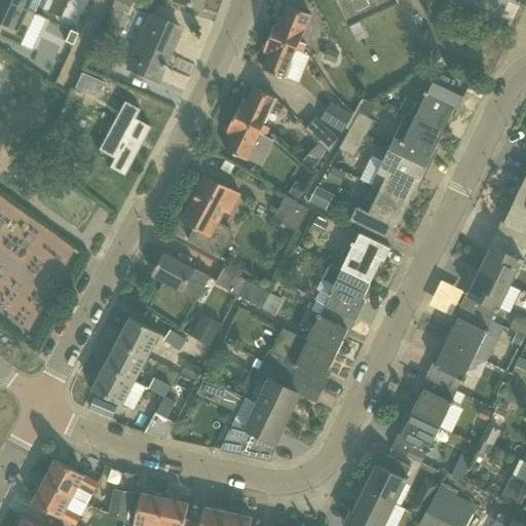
[(14,31),(25,10),(2,0),(0,0),(0,37),(9,42),(14,31)]
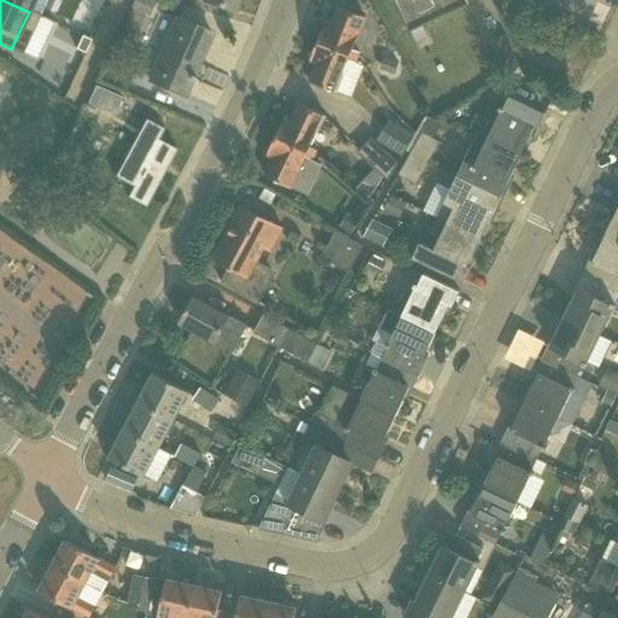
[(3,0),(29,12),(34,0),(3,0)]
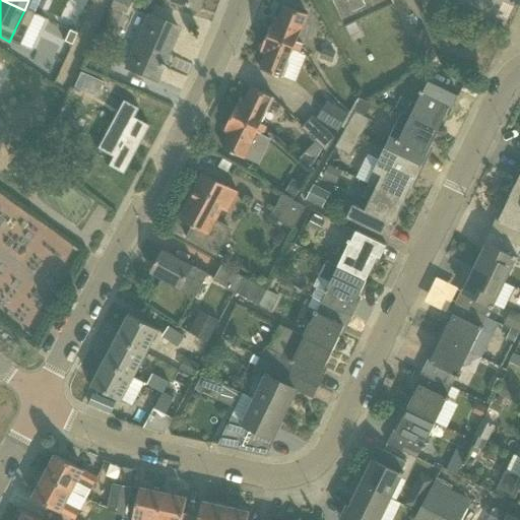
[(125,14),(131,1),(128,0),(113,0),(110,7),(125,14)]
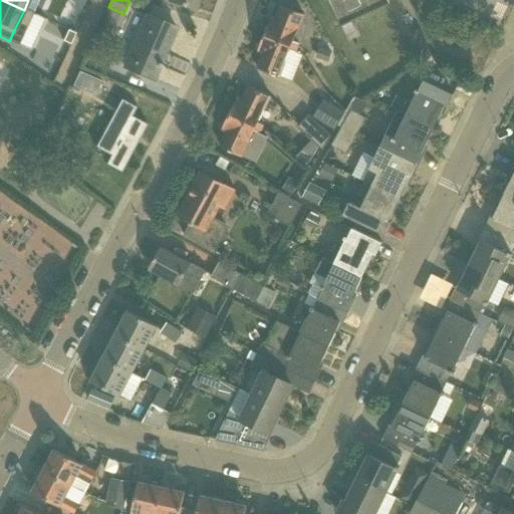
[(168,0),(196,9),(198,0),(168,0)]
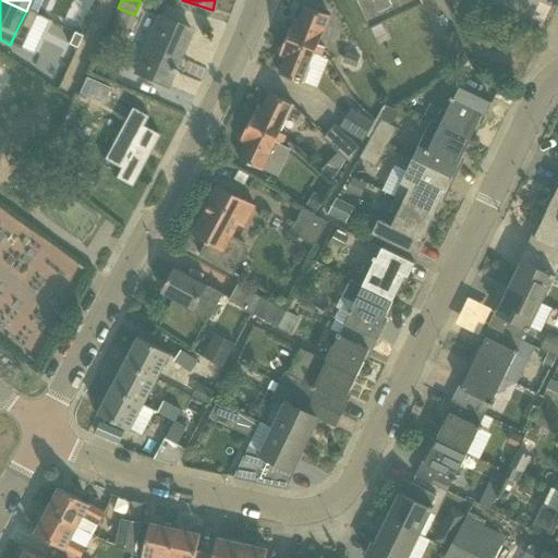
[(356,0),(370,27),(371,29),(385,22),(422,4),(419,0),(356,0)]
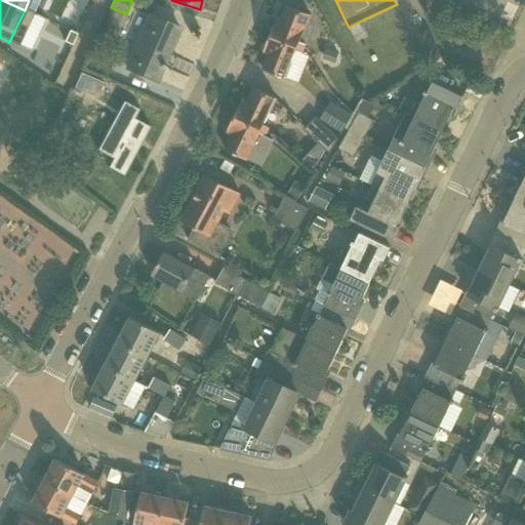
[(300,42),(311,15),(288,6),(282,21),(278,19),(279,18),(277,17),(270,36),(304,49),(306,44),(300,42)]
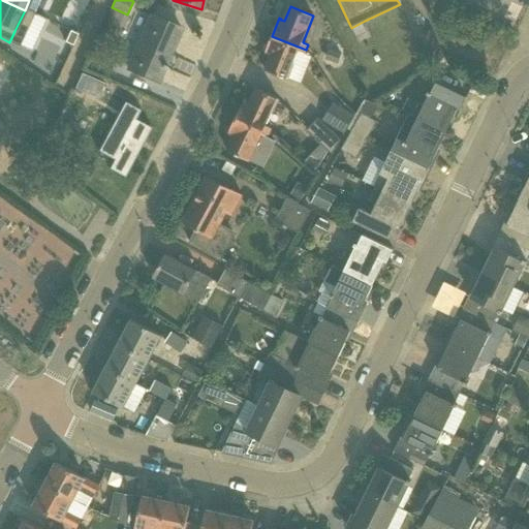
[(181,29),(151,16),(127,68),(158,82),(164,68),(166,69),(167,67),(165,66),(181,29)]
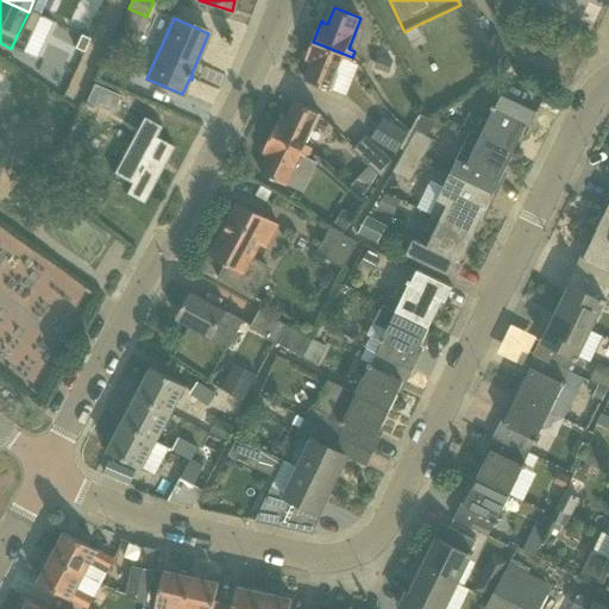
[(495,71),(506,69),(513,64),(498,33),(483,41),(495,71)]
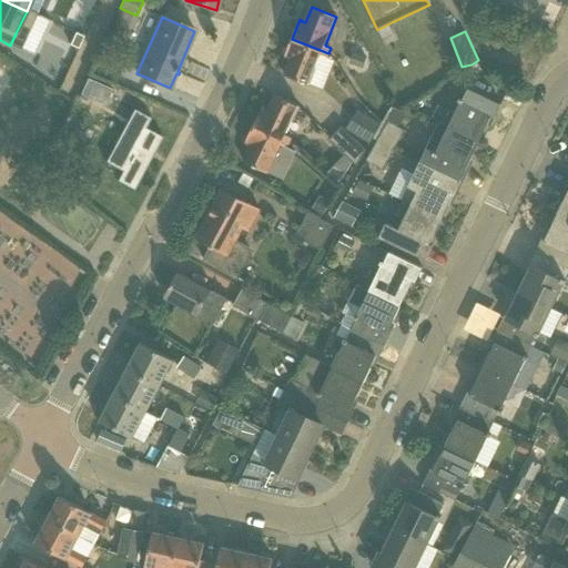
[(78,49),(83,37),(74,33),(70,46),(78,49)]
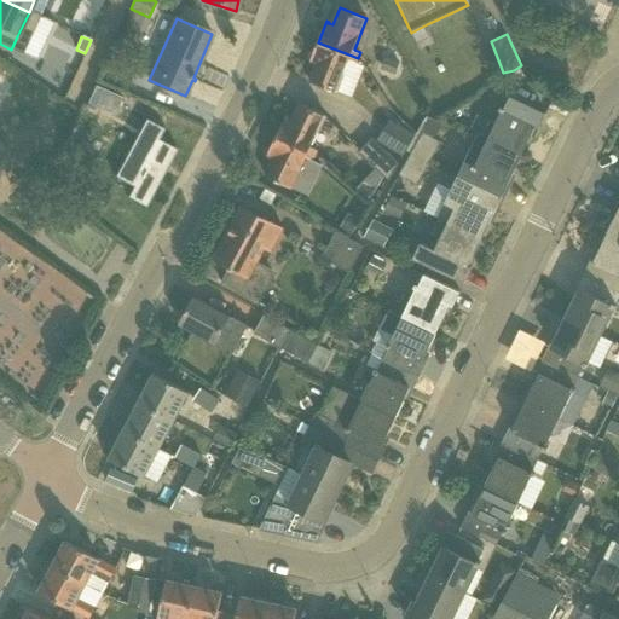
[(310,82),(336,92),(350,61),(356,63),(358,58),(318,42),(310,63),(312,64),(312,63),(317,65),(310,82)]
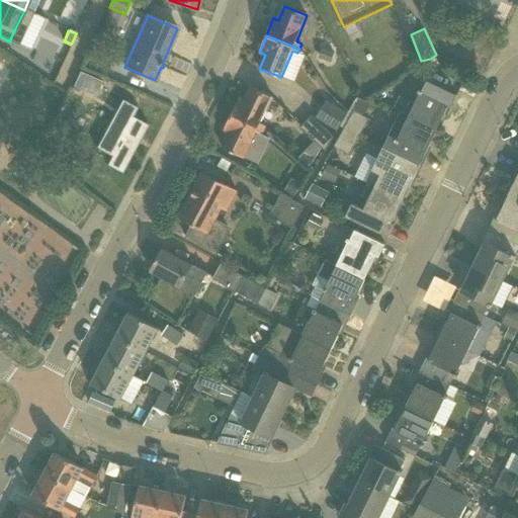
[(323,49),(319,59),(330,64),(335,53),(323,49)]
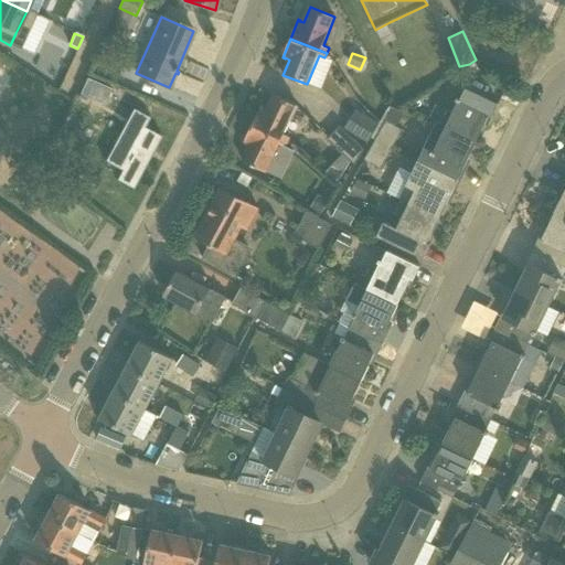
[(458,100),(452,113),(448,109),(440,124),(477,141),(489,117),(492,118),(499,104),(466,88),(461,98),(458,96),(456,100),(458,100)]
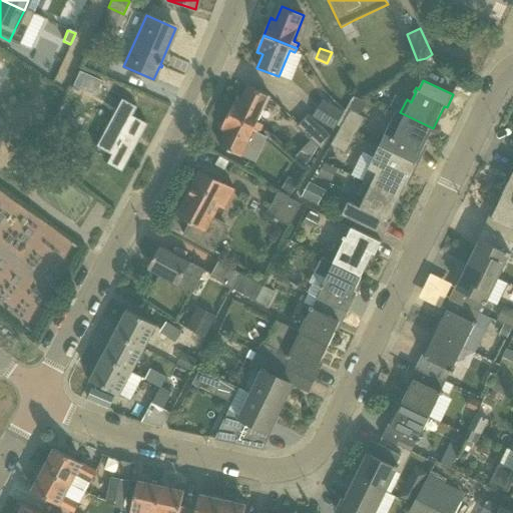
[(259,121),(271,96),(248,86),(242,100),(238,98),(238,97),(237,96),(229,113),(262,129),(264,123),(259,121)]
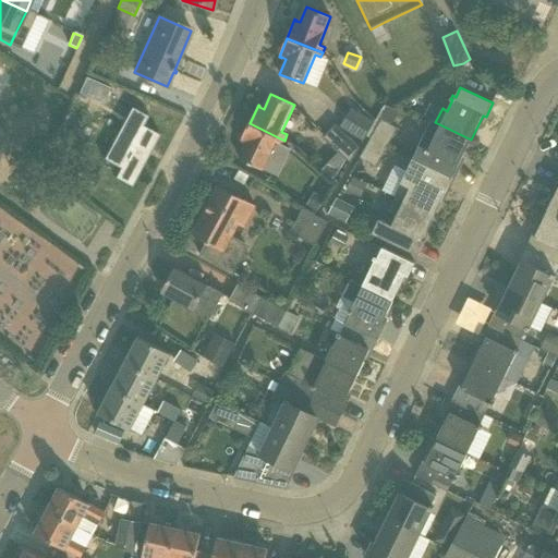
[(112,178),(129,186),(157,134),(140,125),(145,116),(129,106),(100,158),(117,168),(112,178)]
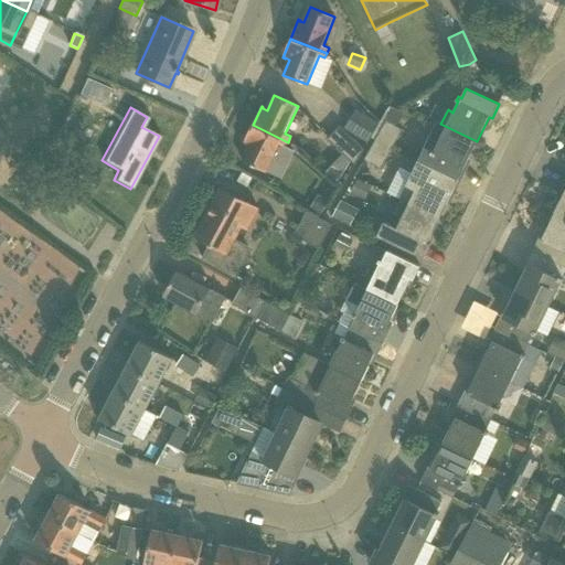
[(397,126),(404,115),(393,108),(386,119),(397,126)]
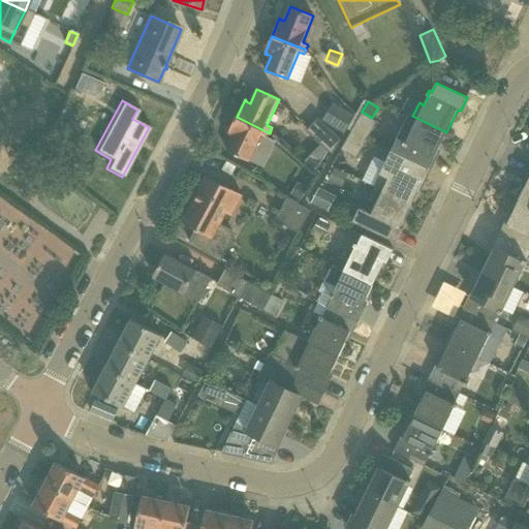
[(322,120),(345,133),(354,116),(333,102),(322,120)]
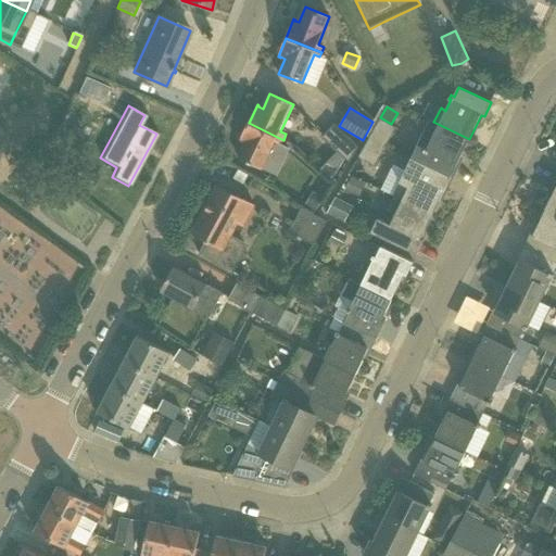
[(380,118),(369,138),(386,147),(396,128),(380,118)]
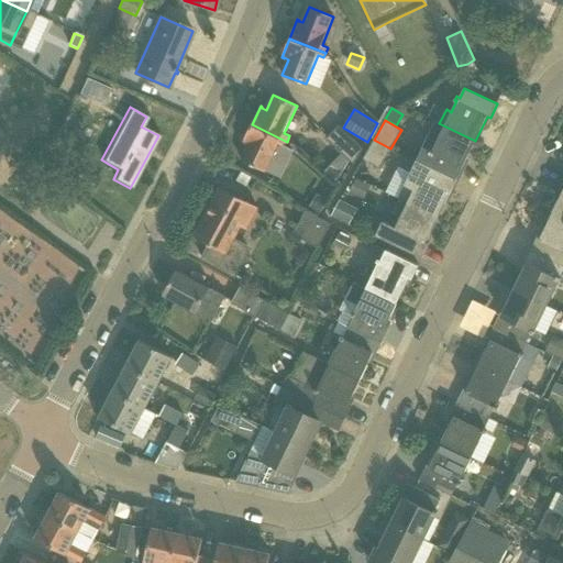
[(475,141),(439,123),(434,121),(416,161),(460,181),(466,167),(463,166),(475,141)]
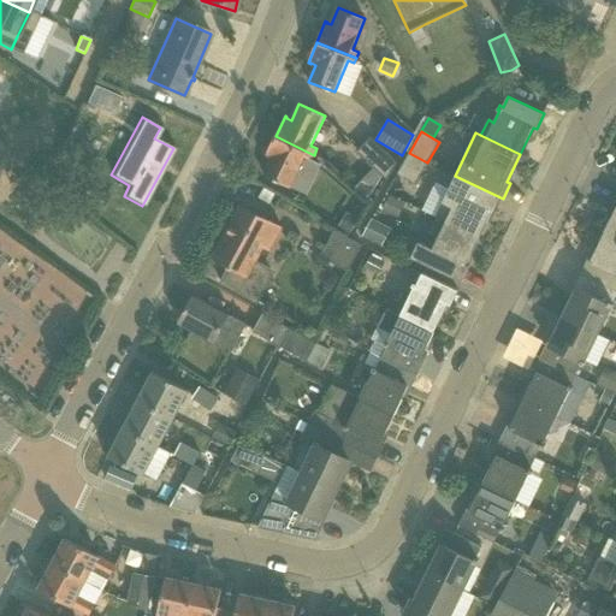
[(265,176),(290,188),(306,157),(312,159),(314,155),(276,136),(266,157),(267,158),(267,157),(268,158),(272,159),(265,176)]
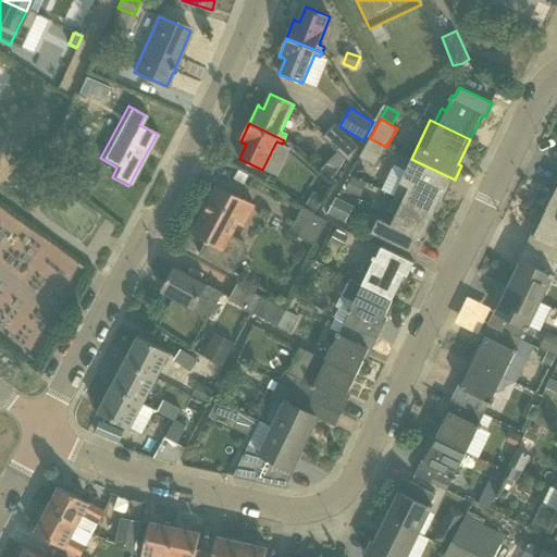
[(323,137),(349,162),(350,162),(359,148),(335,125),(323,137)]
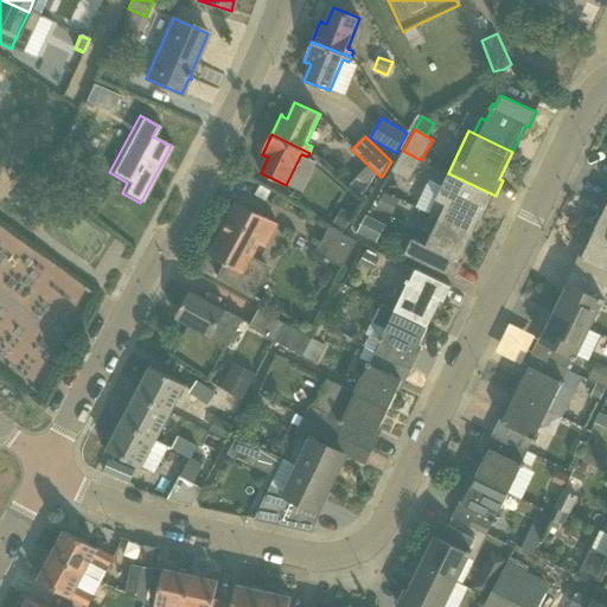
[(409,181),(421,160),(403,151),(391,171),(409,181)]
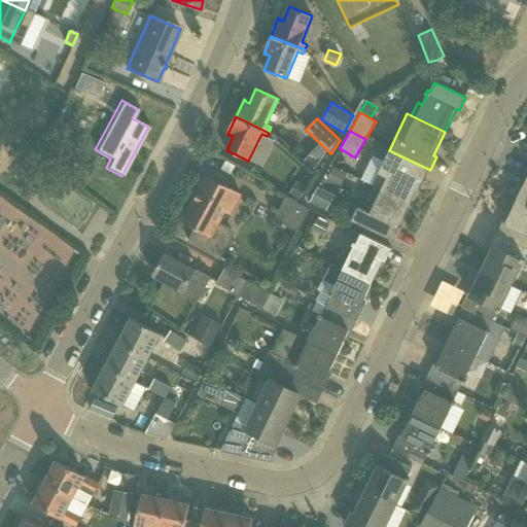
[(389,150),(378,173),(373,184),(375,185),(375,186),(411,203),(422,180),(424,181),(430,170),(389,150)]
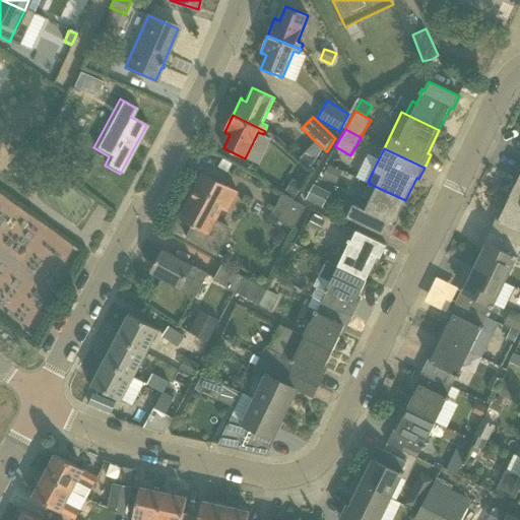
[(330,166),(323,178),(335,185),(342,173),(330,166)]
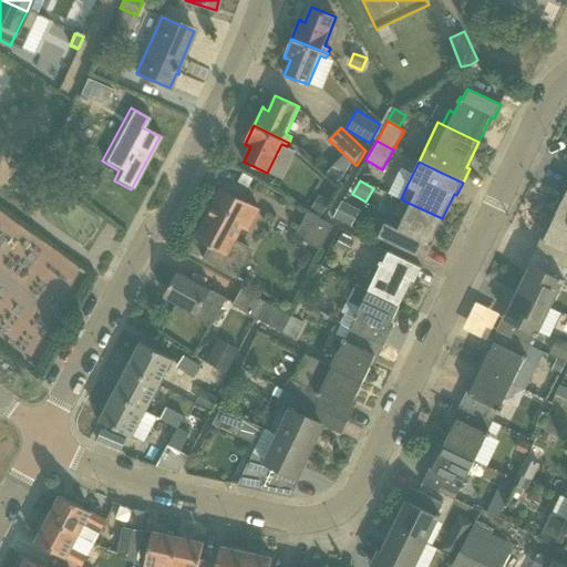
[(566,192),(556,216),(566,220),(566,184),(565,189),(566,189),(566,192)]
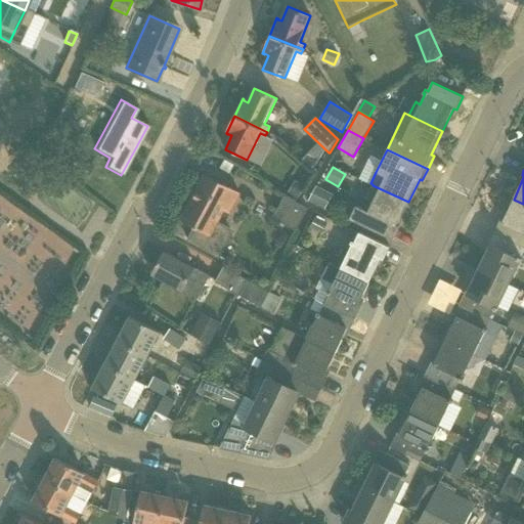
[(187,239),(220,257),(235,230),(217,221),(223,211),(228,214),(239,192),(206,175),(181,221),(193,227),(187,239)]
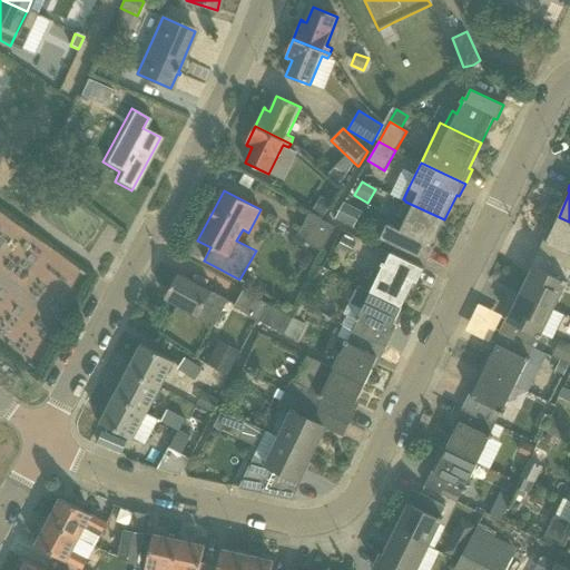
[(321,197),(313,210),(324,217),(332,204),(321,197)]
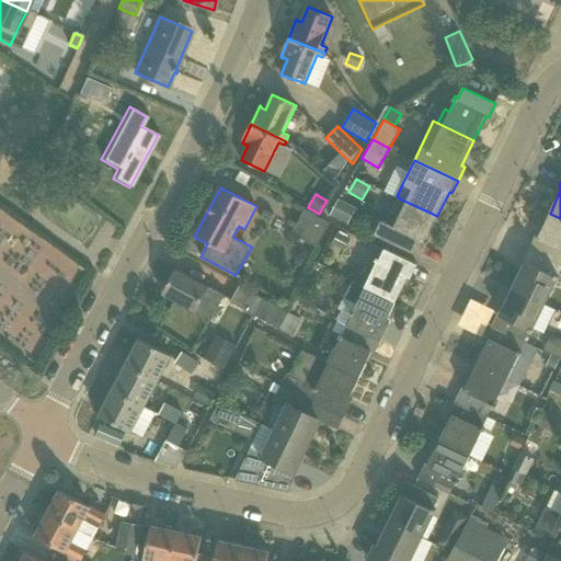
[(391,212),(400,216),(396,227),(381,220),(374,235),(421,256),(427,243),(425,241),(437,216),(399,198),(391,212)]
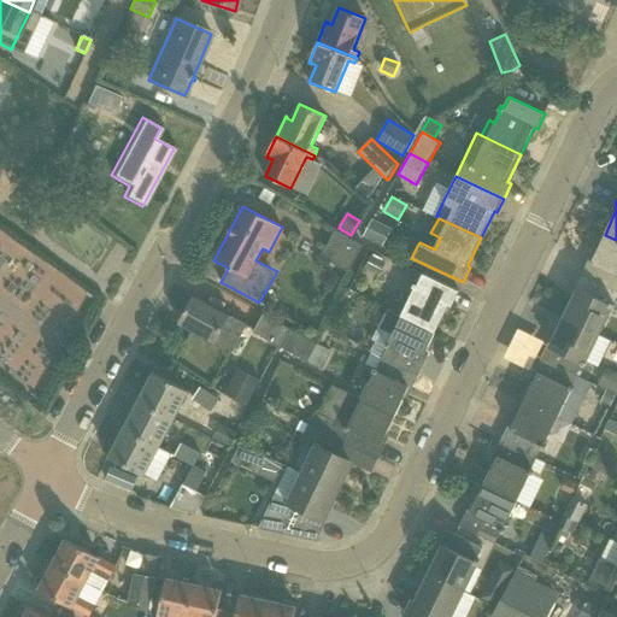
[(374,221),(368,238),(386,245),(392,228),(374,221)]
